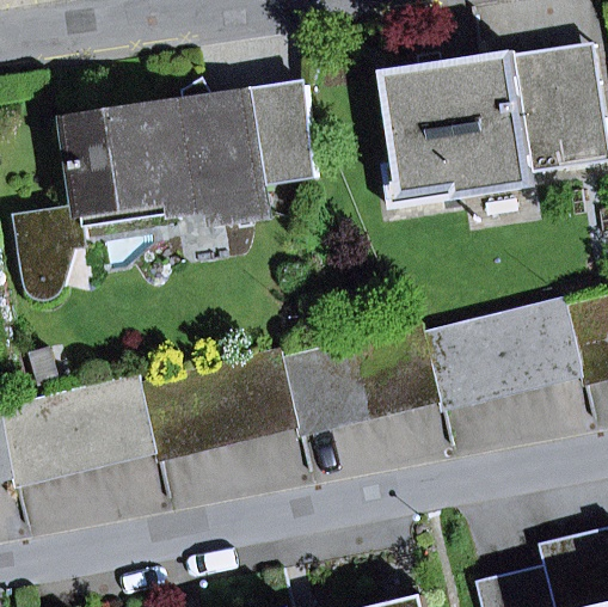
[(481,37),(595,29),(591,0),(479,0),(481,37)]
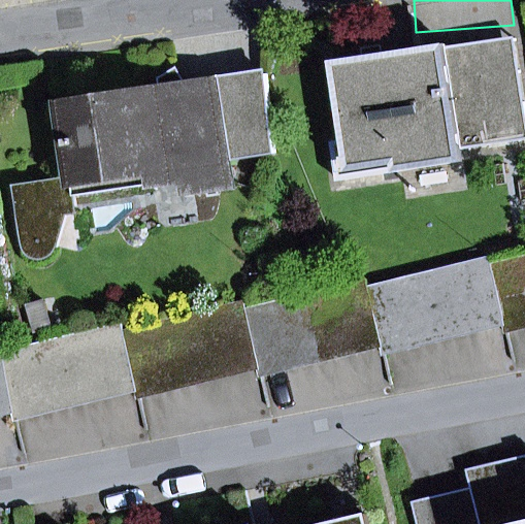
[(488,104),(523,99),(514,36),(479,41),(488,104)]
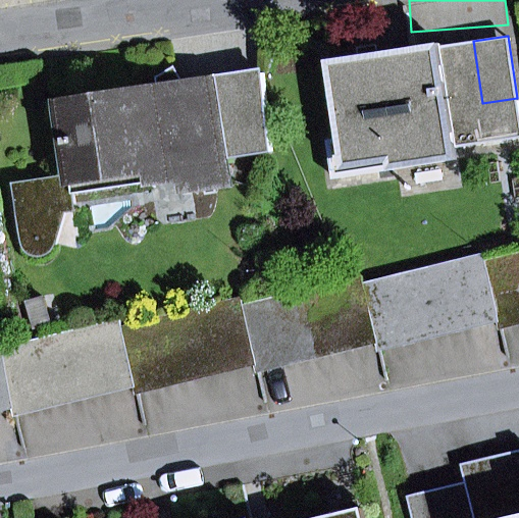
[(457,156),(456,145),(518,135),(518,115),(517,98),(482,103),(473,41),(440,46),(439,42),(377,51),(359,53),(327,58),(339,136),(327,138),(333,175),(457,156)]
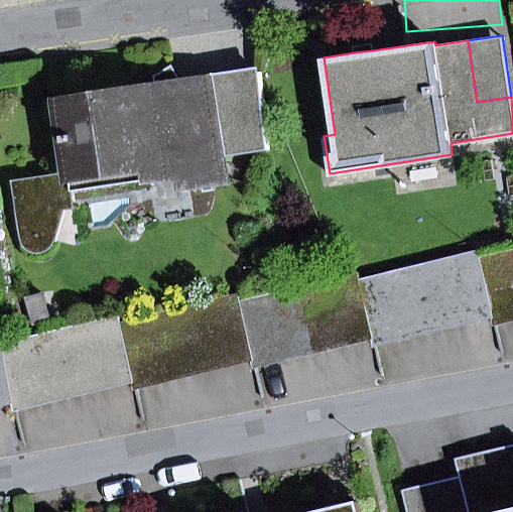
[(354,44),(355,52),(373,50),(372,41),(354,44)]
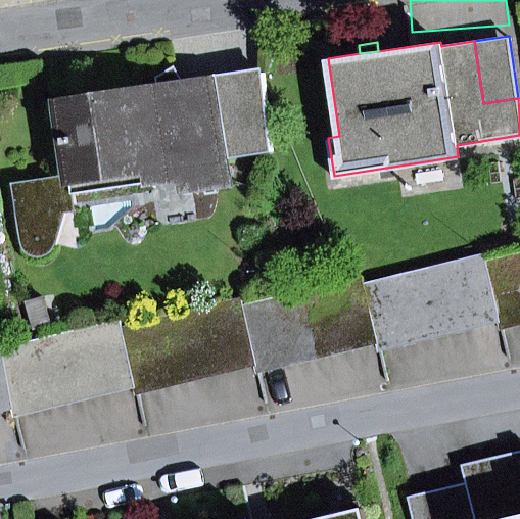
[(156,76),(157,86),(184,82),(174,65),(156,76)]
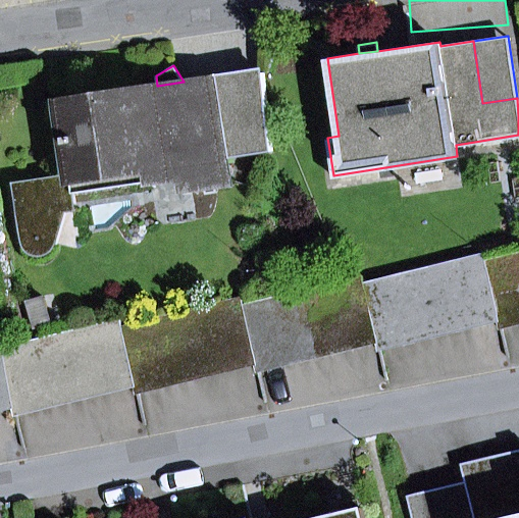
[(227,179),(223,155),(269,148),(261,70),(184,82),(157,86),(58,101),(68,172),(71,191),(152,178),(150,165),(180,161),(183,173),(185,187),(227,179)]
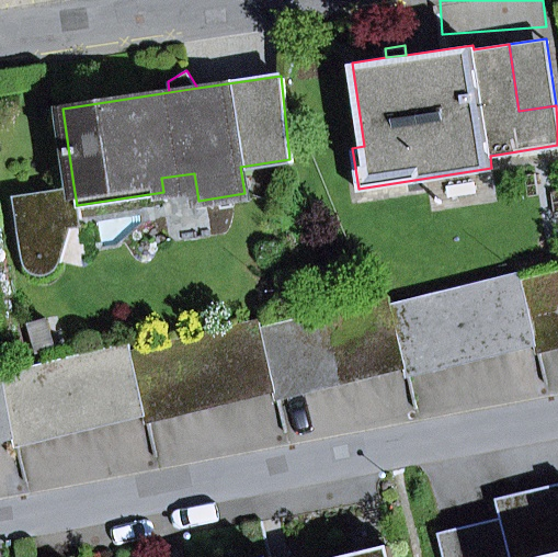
[(163,192),(196,186),(194,173),(161,178),(163,192)]
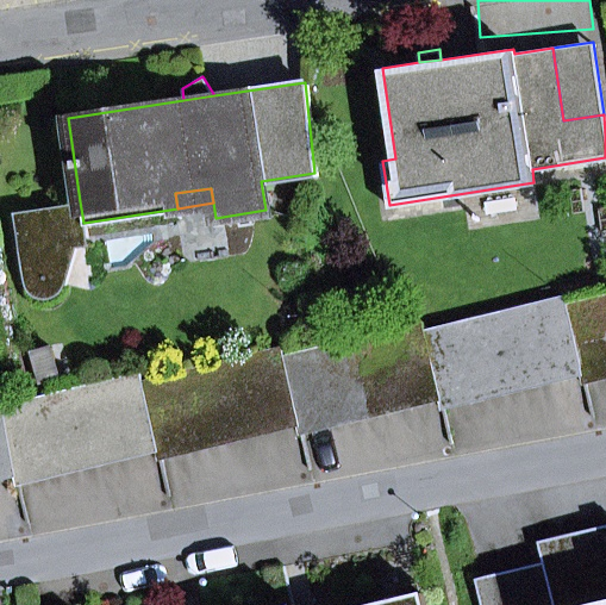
[(47,300),(63,289),(93,286),(83,223),(80,201),(13,212),(25,289),(36,299),(47,300)]
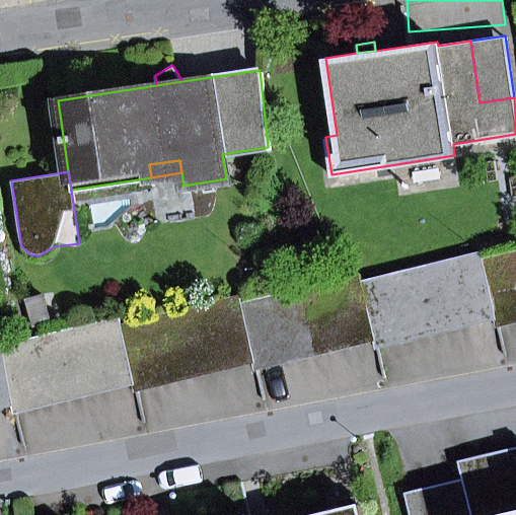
[(480,258),(477,249),(447,258),(462,318),(492,310),(494,318),(495,318),(480,258)]
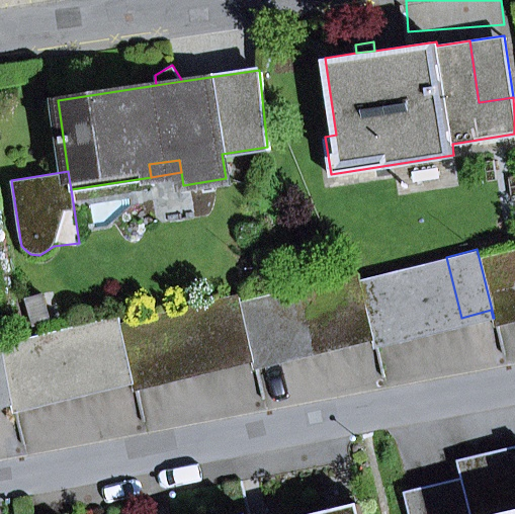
[(514,312),(514,277),(508,249),(479,257),(494,318),(495,317),(514,312)]
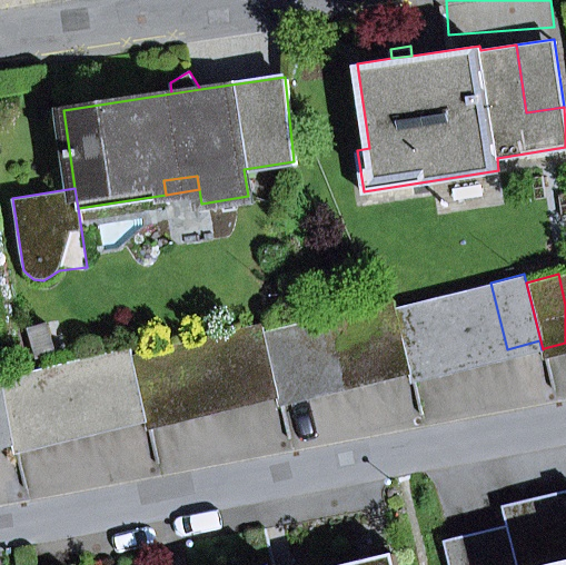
[(507,349),(490,283),(458,290),(475,356),(507,349)]
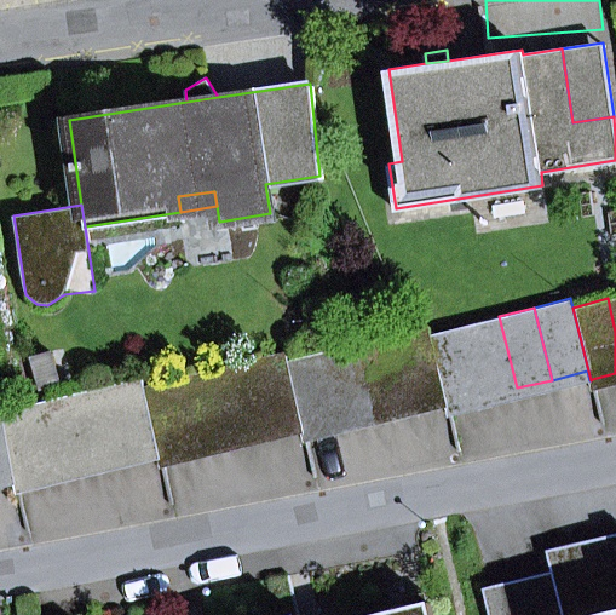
[(517,388),(499,316),(465,325),(482,397),(517,388)]
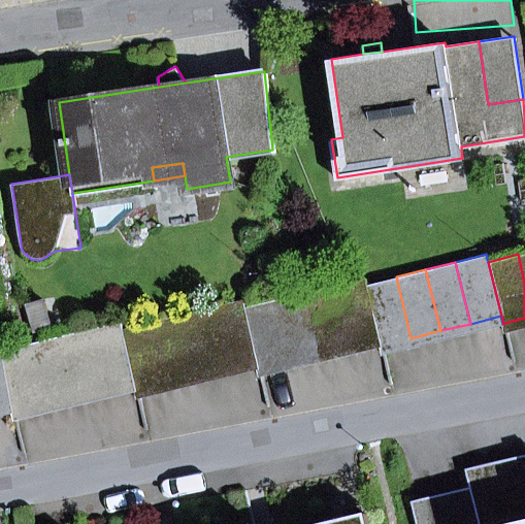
[(379,337),(365,284),(366,284),(364,276),(333,284),(348,346),(378,338),(379,346),(380,346),(379,337)]
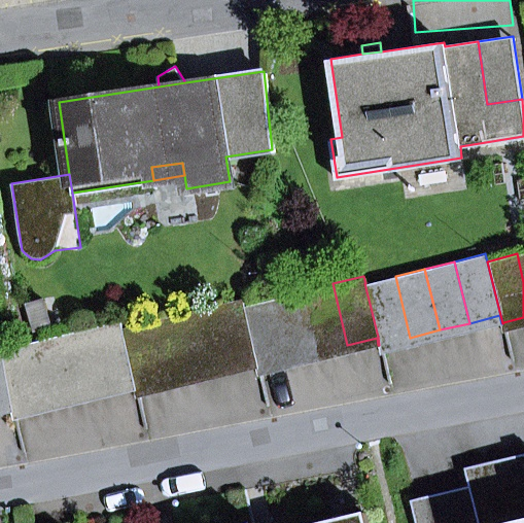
[(410,338),(395,276),(365,283),(364,283),(378,337),(379,345),(380,345),(410,338)]
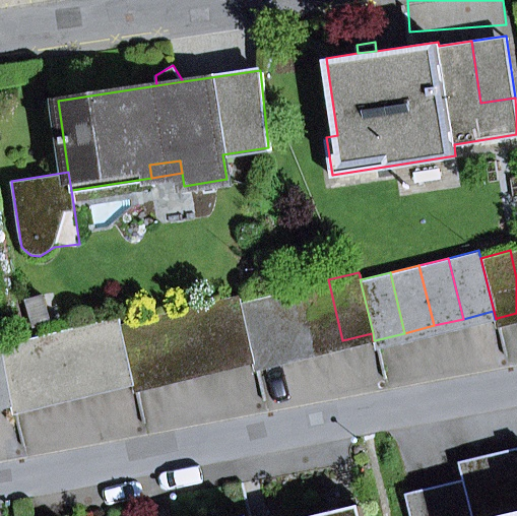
[(342,340),(328,279),(299,286),(313,347),(342,340)]
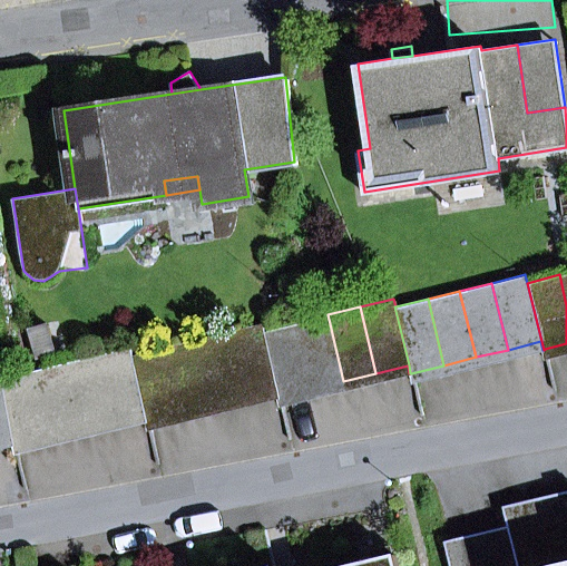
[(343,381),(328,314),(295,322),(311,389),(343,381)]
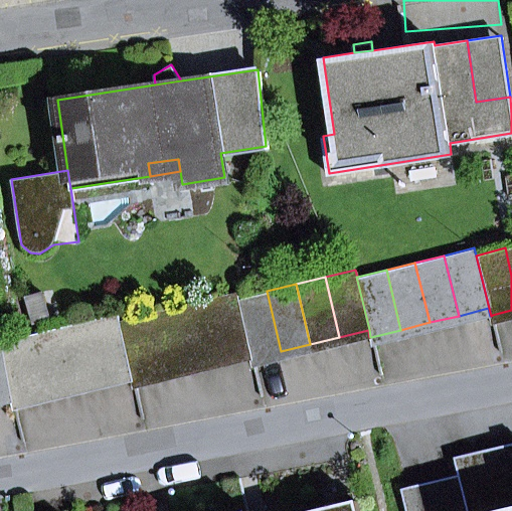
[(251,358),(236,298),(237,298),(235,291),(205,298),(219,358),(248,351),(250,358),(251,358)]
